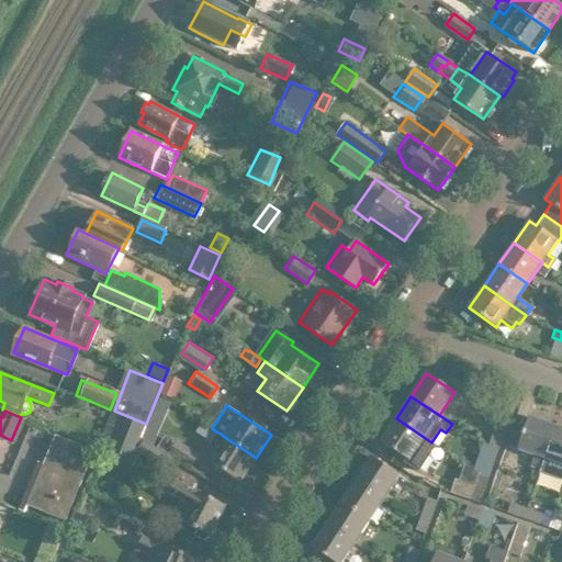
[(144,425),(122,417),(109,452),(131,460),(144,425)]
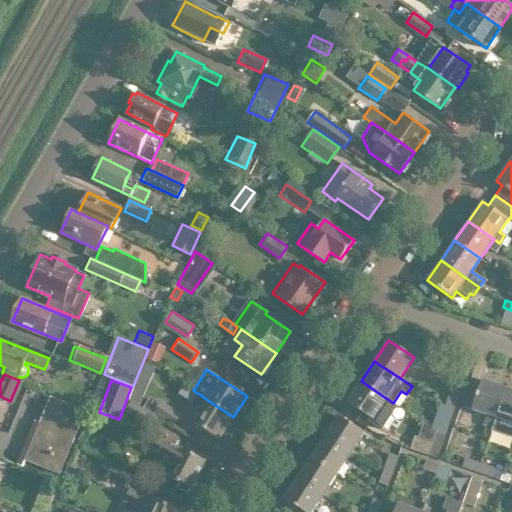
[(495,417),(506,388),(482,380),(472,409),(488,415),(485,424),(492,427),(495,417)]
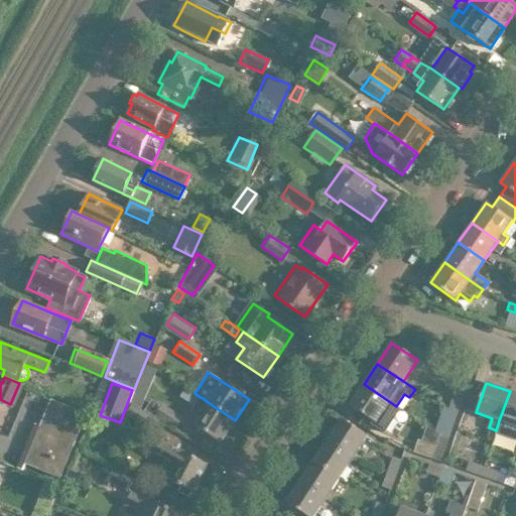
[(396,406),(364,384),(350,406),(376,423),(382,413),(393,421),(401,409),(396,406)]
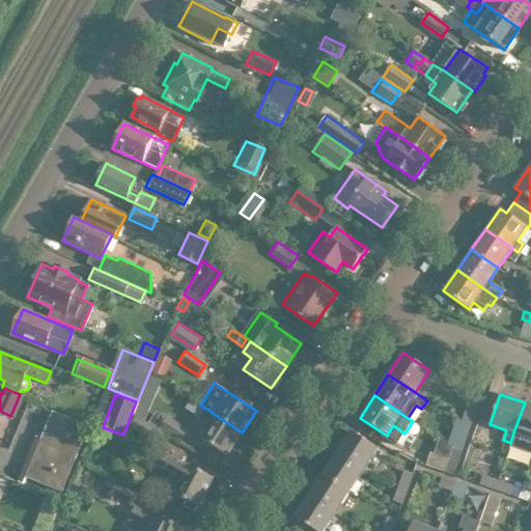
[(191,398),(185,407),(199,416),(204,408),(200,404),(191,398)]
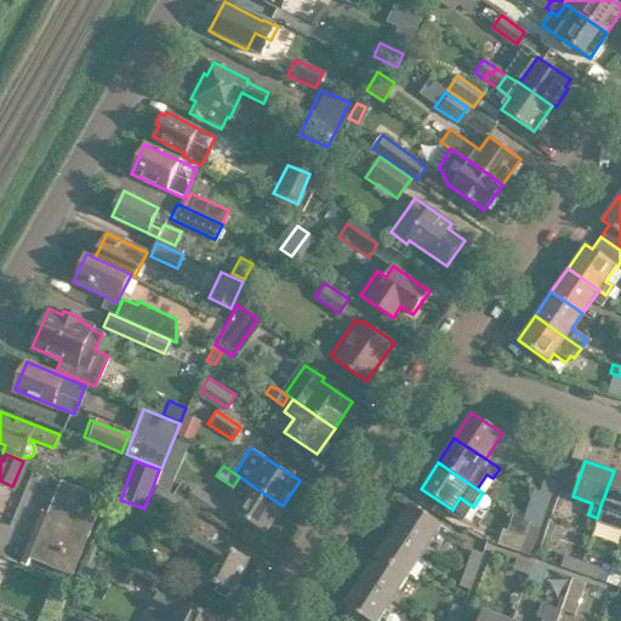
[(620,513),(620,473),(614,471),(600,506),(620,513)]
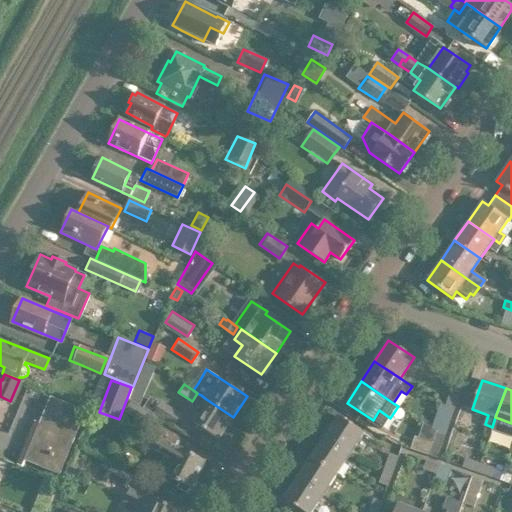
[(449,391),(444,406),(452,410),(457,394),(449,391)]
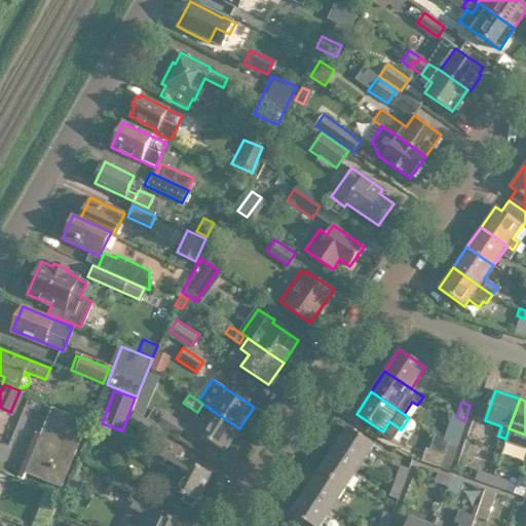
[(164,428),(175,436),(182,423),(151,405),(144,416),(164,428)]
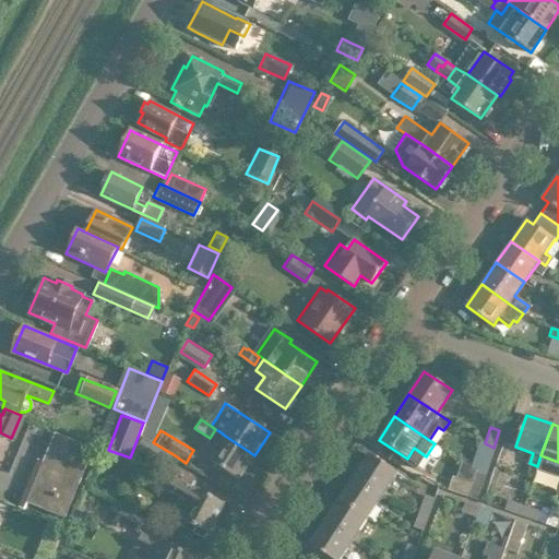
[(217,445),(209,459),(239,478),(254,455),(225,436),(219,431),(212,442),(217,445)]
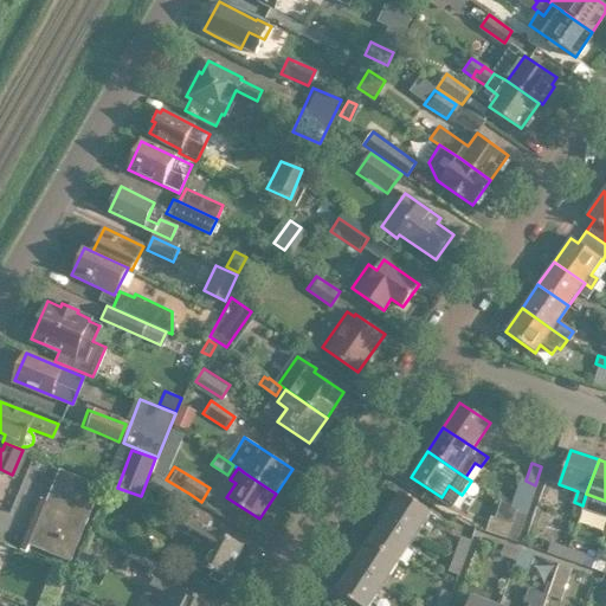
[(59,469),(28,543),(71,560),(101,485),(59,469)]
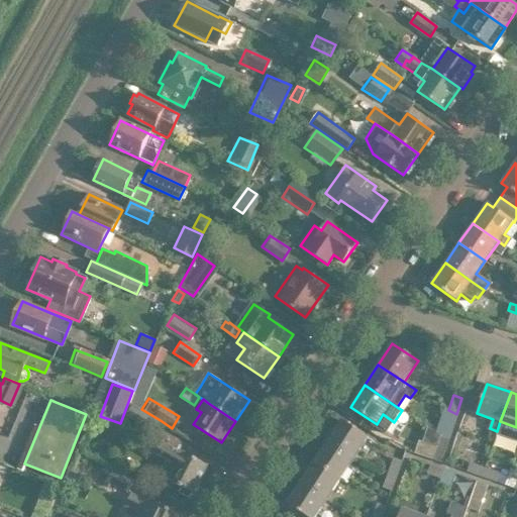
[(130,403),(124,413),(154,432),(162,421),(141,409),(130,403)]
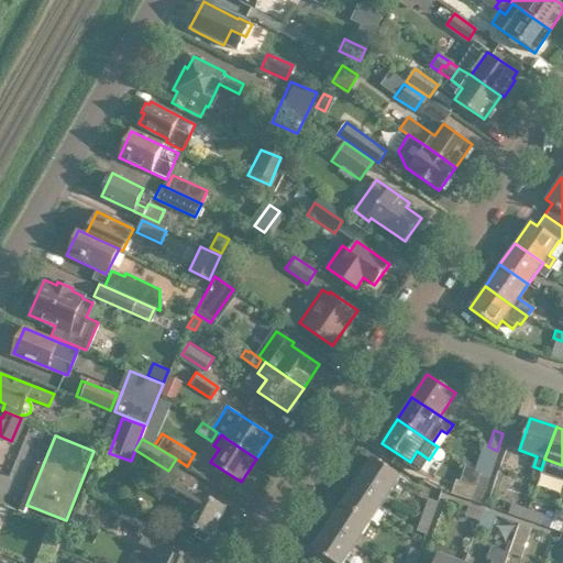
[(373,457),(357,481),(385,499),(400,476),(373,457)]
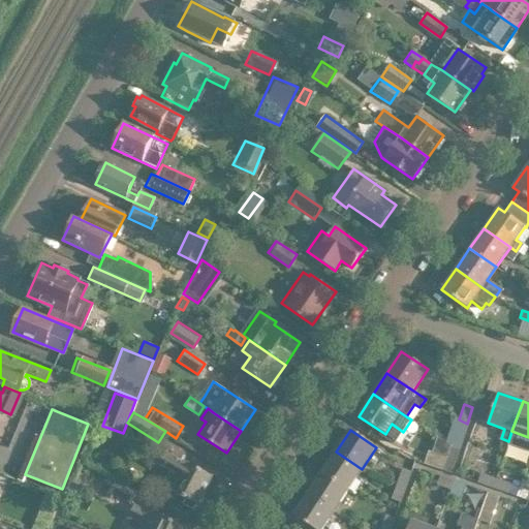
[(455,432),(449,446),(458,449),(463,435),(455,432)]
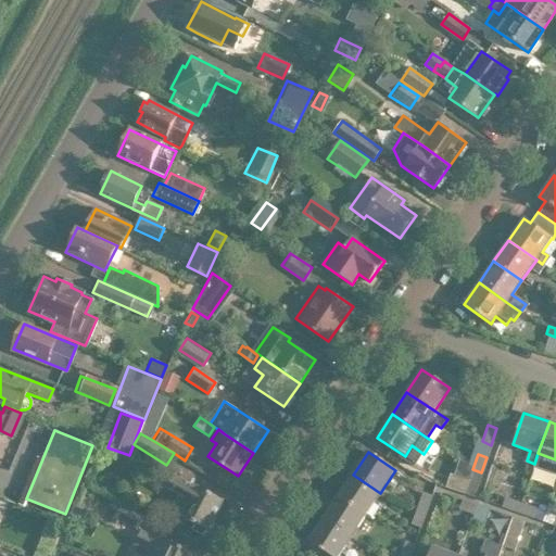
[(481,472),(472,469),(468,480),(450,474),(445,485),(474,495),(481,472)]
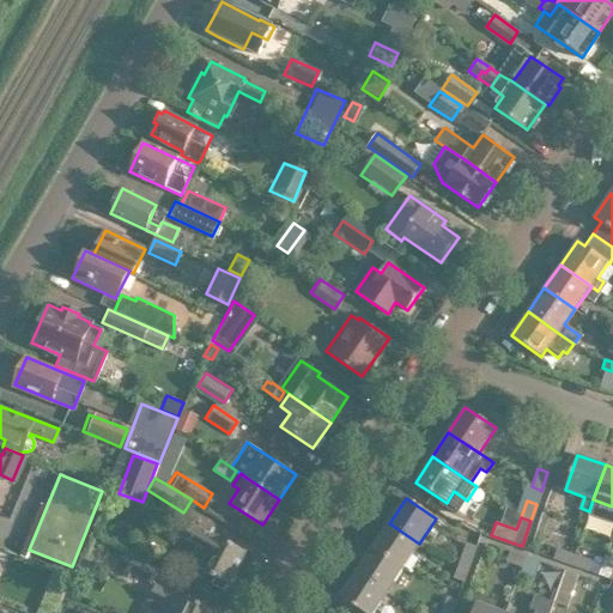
[(389,523),(372,547),(404,568),(419,544),(389,523)]
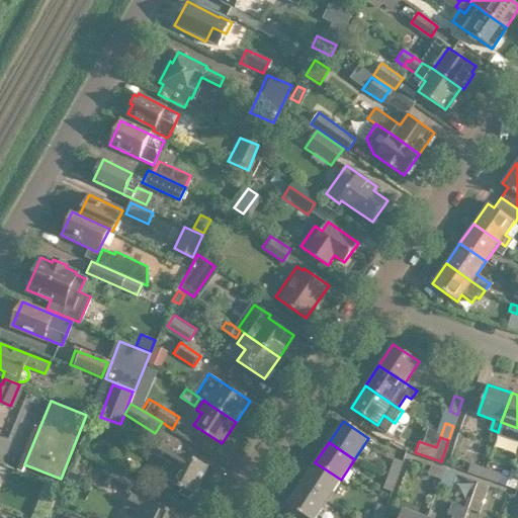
[(181,489),(179,494),(189,499),(208,465),(185,452),(184,454),(163,443),(157,453),(168,459),(158,477),(181,489)]
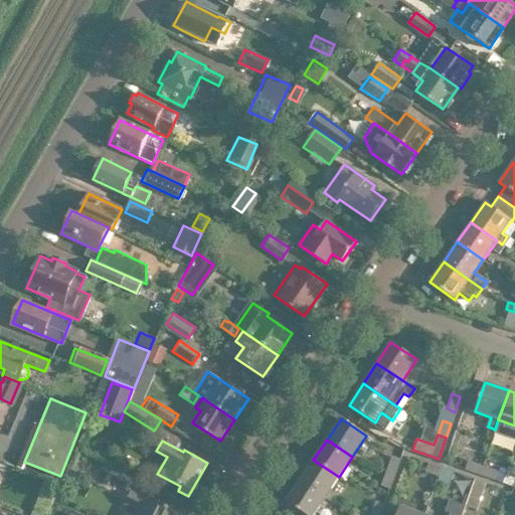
[(382,470),(392,473),(397,457),(387,455),(382,470)]
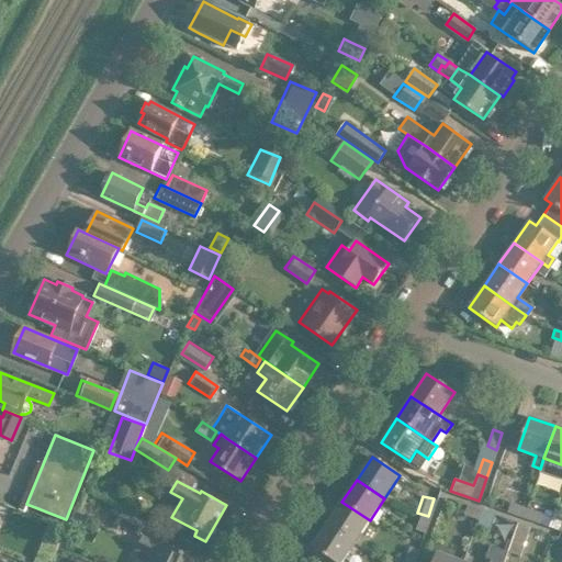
[(504,509),(524,517),(527,507),(507,501),(504,509)]
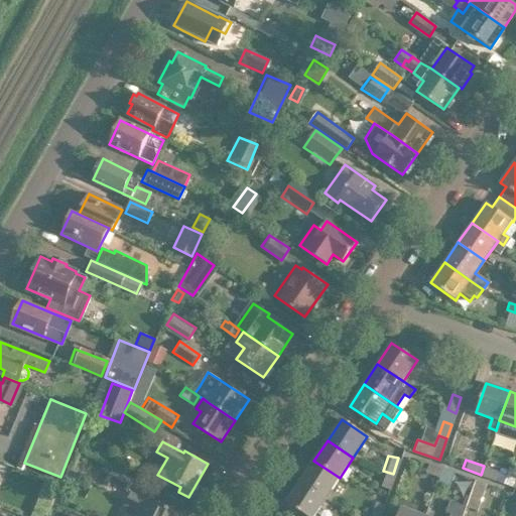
[(313,461),(300,481),(326,498),(340,478),(313,461)]
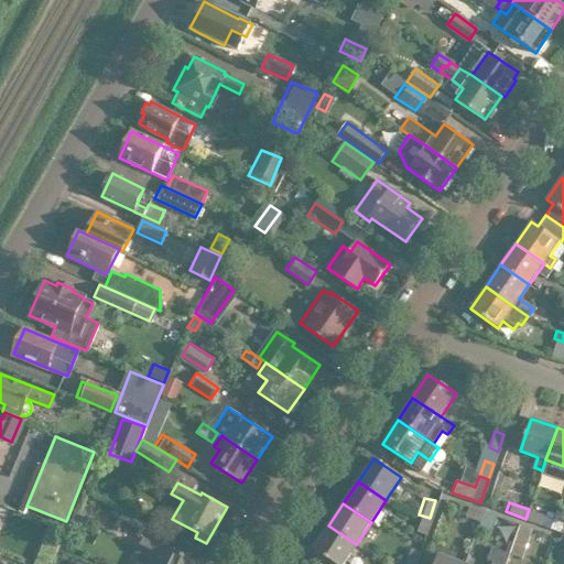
[(480,521),(485,509),(465,503),(462,514),(480,521)]
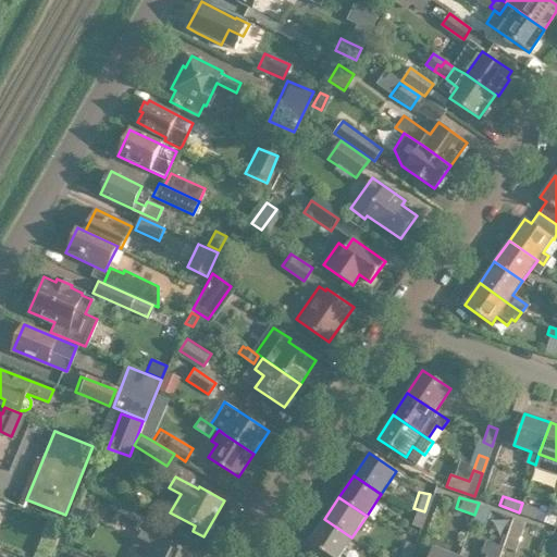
[(492,507),(479,503),(474,515),(489,519),(492,507)]
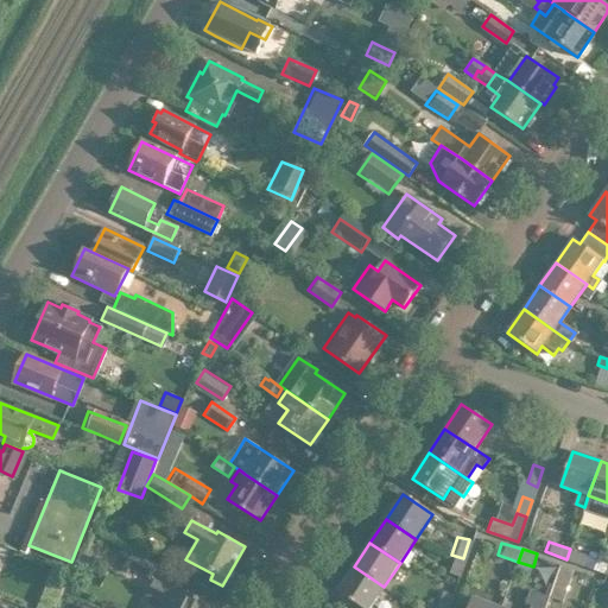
[(567,559),(593,568),(596,558),(570,549),(567,559)]
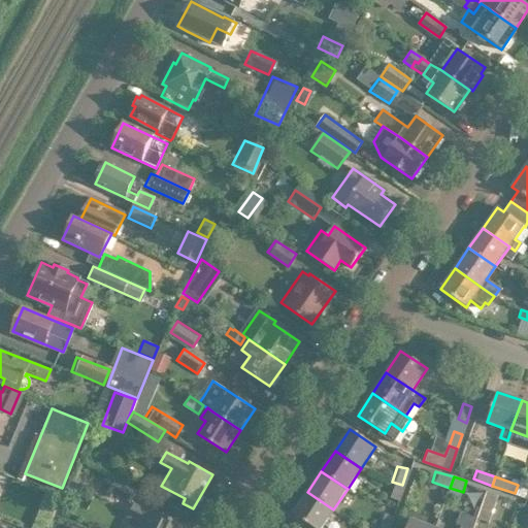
[(388,497),(397,500),(402,485),(392,482),(388,497)]
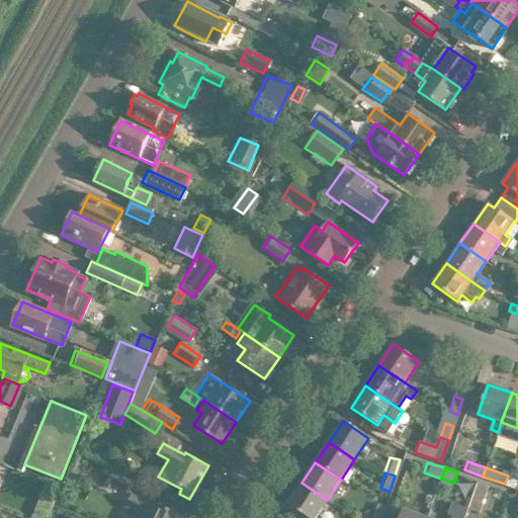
[(108,473),(103,484),(125,494),(131,484),(108,473)]
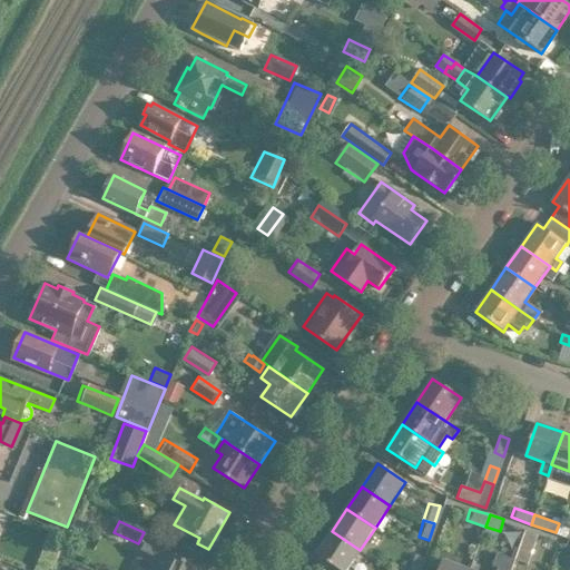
[(556,532),(569,537),(569,527),(559,523),(556,532)]
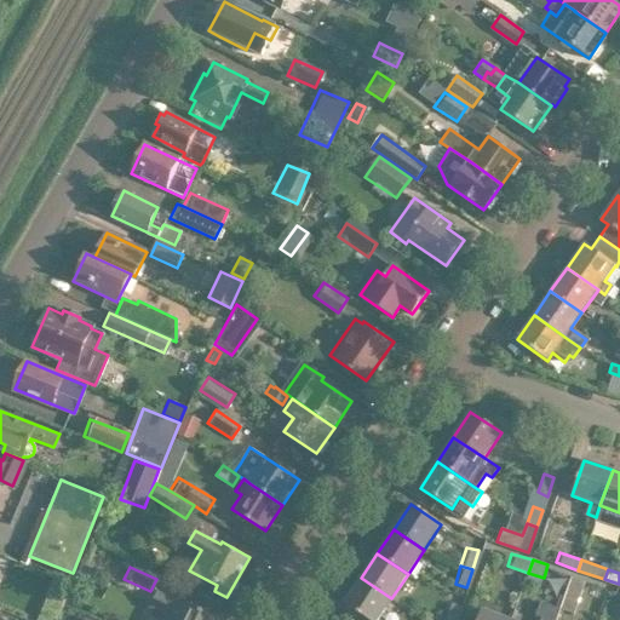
[(570,577),(561,609),(573,613),(584,581),(570,577)]
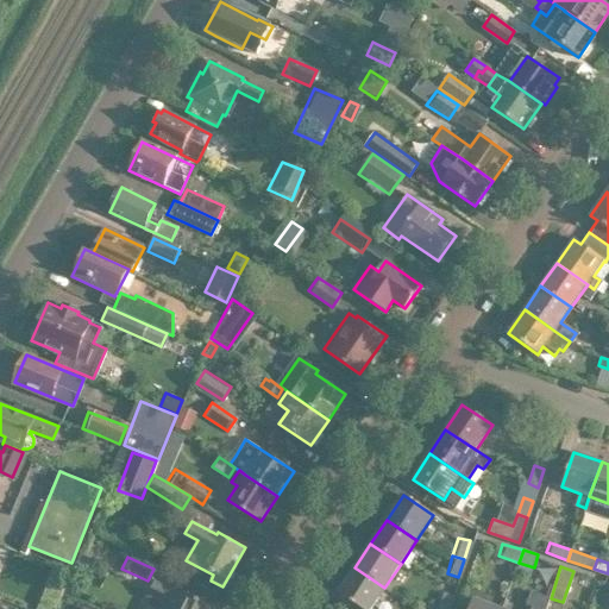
[(69,573),(55,567),(37,608),(55,608),(63,590),(69,573)]
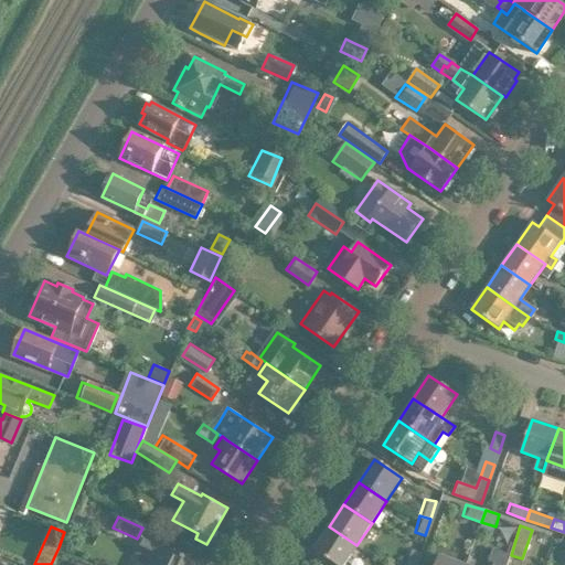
[(343,564),(356,545),(329,526),(313,550),(336,564),(343,564)]
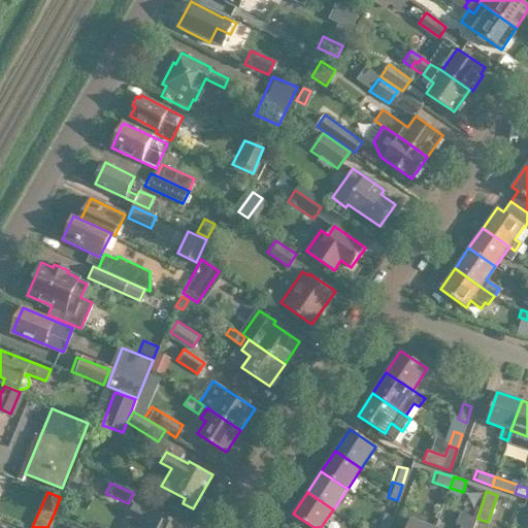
[(68,517),(72,506),(60,502),(56,513),(68,517)]
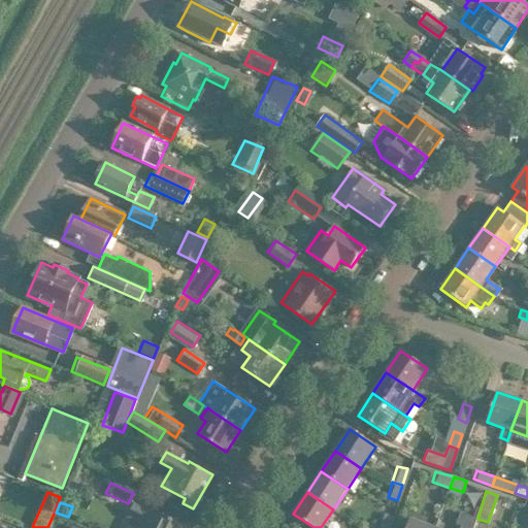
[(140,527),(184,527),(185,527),(161,515),(161,517),(150,510),(138,504),(132,516),(144,522),(140,527)]
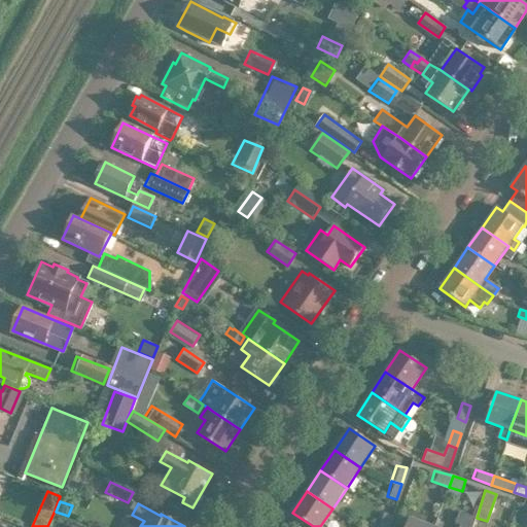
[(379,526),(380,526),(388,526),(392,515),(384,512),(379,526)]
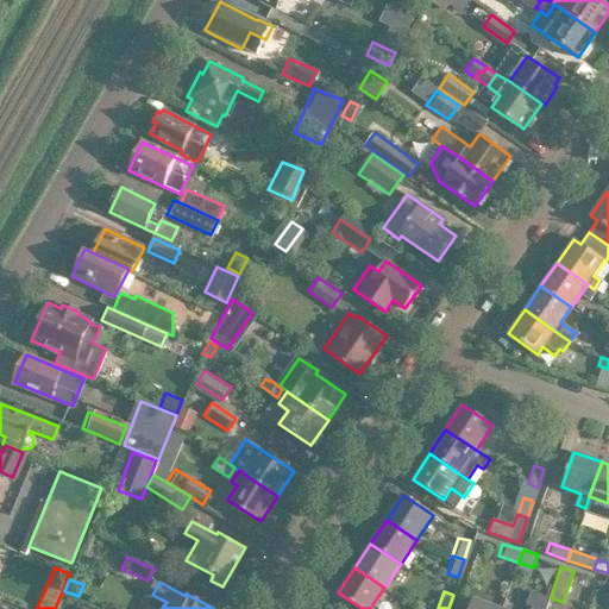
[(531,607),(529,608),(546,608),(551,598),(532,591),(526,604),(531,607)]
